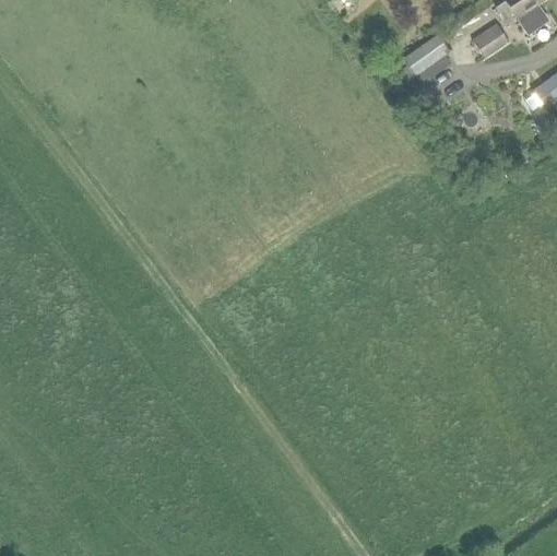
[(505,0),(497,6),(508,23),(518,16),(529,33),(549,19),(538,3),(543,0),(505,0)]
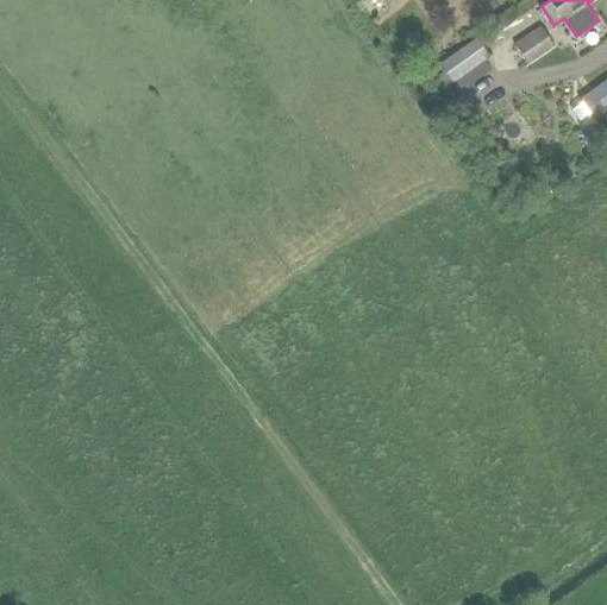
[(543,24),(515,43),(529,62),(556,43),(543,24)]
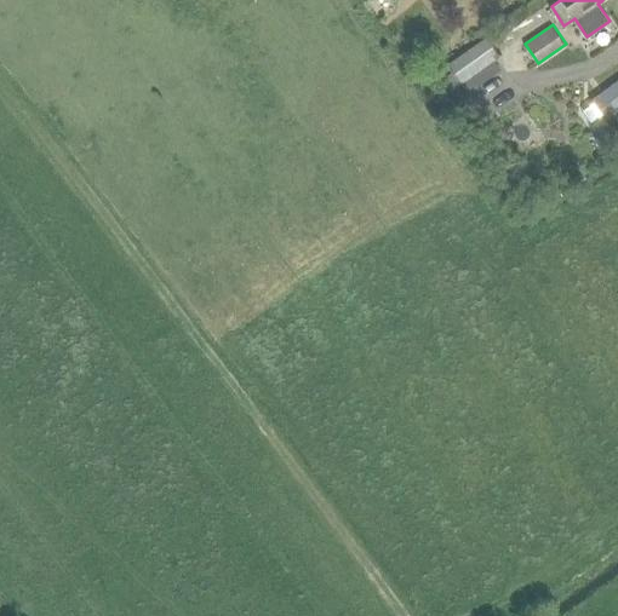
[(487,36),(448,64),(452,70),(462,82),(499,55),(487,36)]
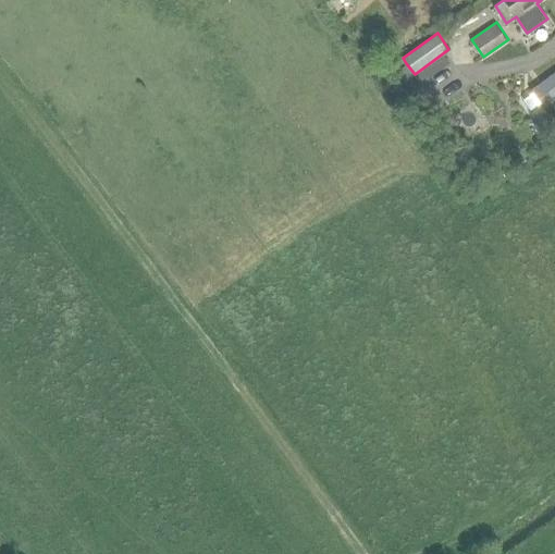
[(554,73),(532,89),(544,107),(554,99),(554,73)]
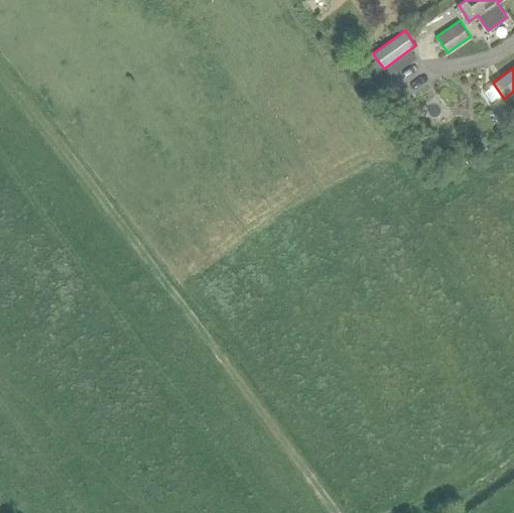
[(496,116),(502,126),(513,120),(507,110),(496,116)]
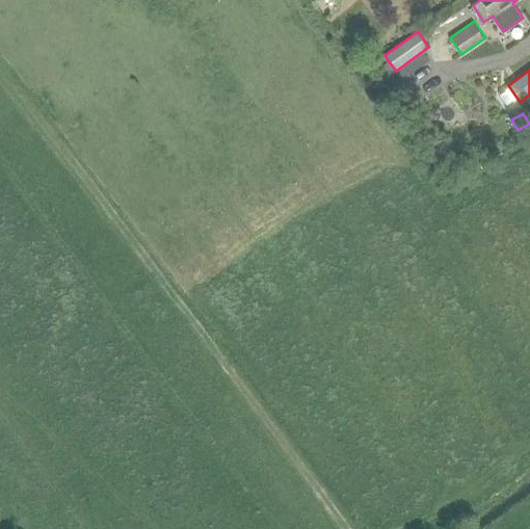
All buildings are outlined.
